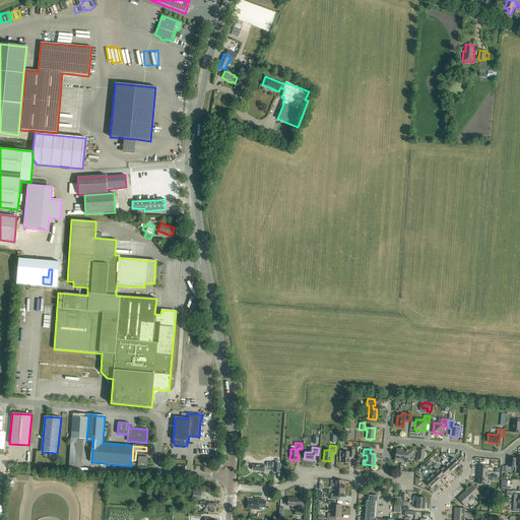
[(395,454),(395,455),(396,455),(395,461),(411,463),(413,451),(396,449),(396,454),(395,454)]
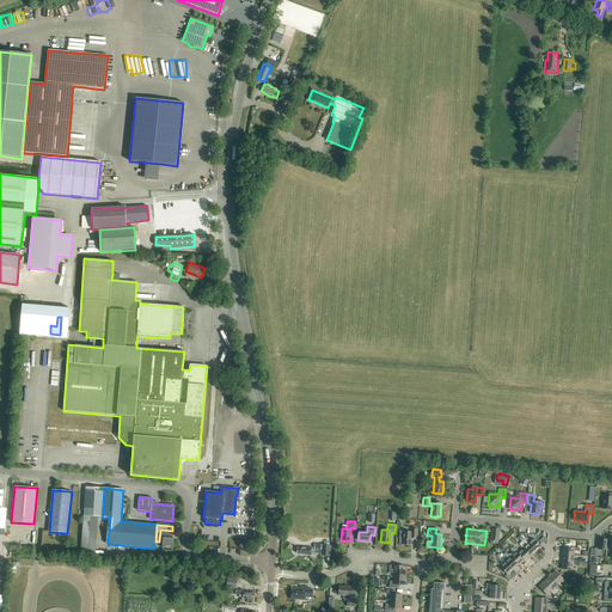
[(172,531),(161,530),(160,538),(163,538),(163,548),(173,549),(173,540),(173,539),(171,538),(172,531)]
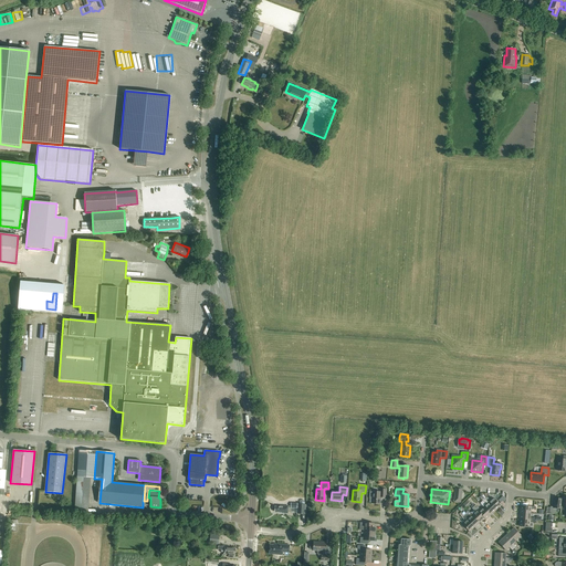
[(373,492),(369,492),(369,499),(373,499),(371,504),(380,504),(380,498),(386,498),(387,490),(380,490),(380,492),(373,492)]
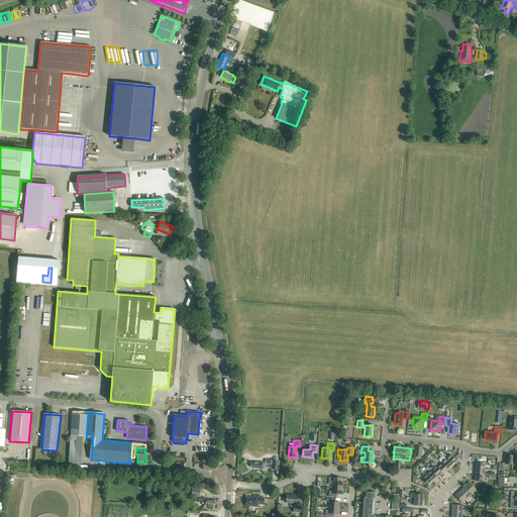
[(443,455),(452,467),(457,462),(450,455),(447,457),(444,454),(443,455)]
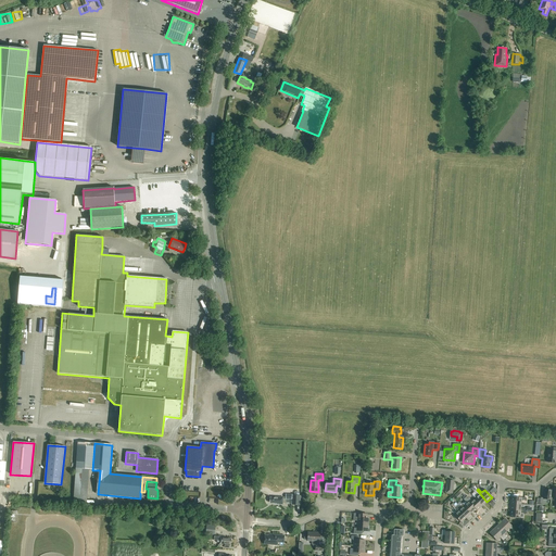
[(487,502),(477,490),(475,492),(478,495),(475,498),(482,506),(487,502)]
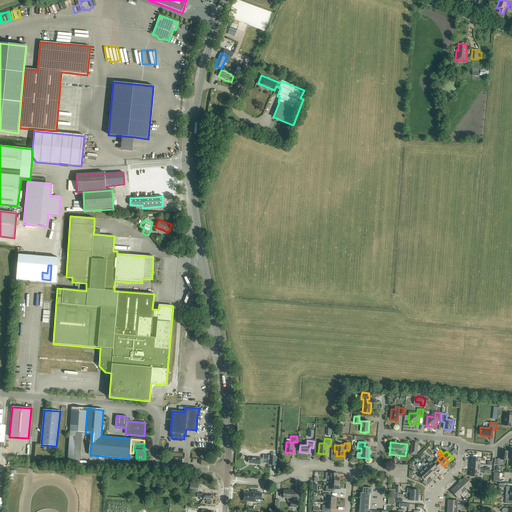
[(501,459),(498,458),(497,465),(502,465),(503,460),(507,460),(507,458),(508,455),(509,452),(501,451),(501,459)]
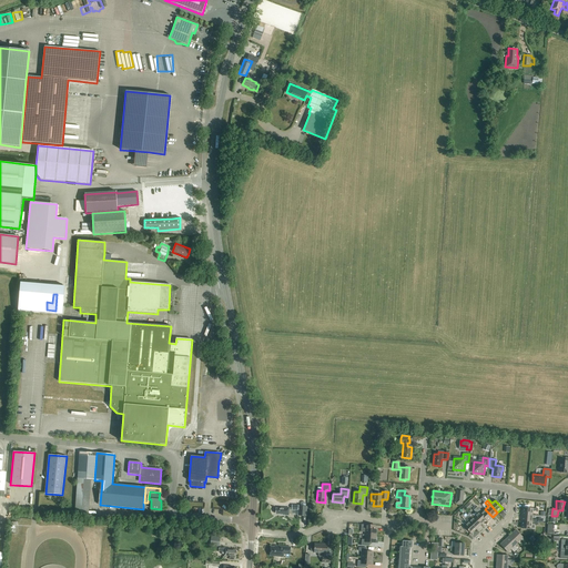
[(477,510),(475,508),(474,510),(477,514),(474,517),(480,525),(486,520),(486,519),(477,510)]
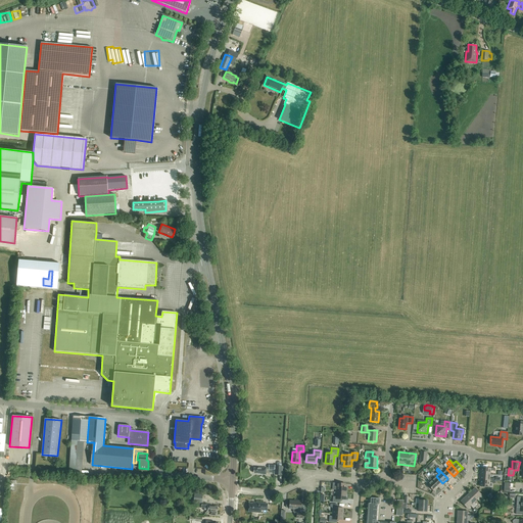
[(440,468),(439,470),(447,478),(447,479),(448,480),(454,476),(446,469),(443,471),(440,468)]
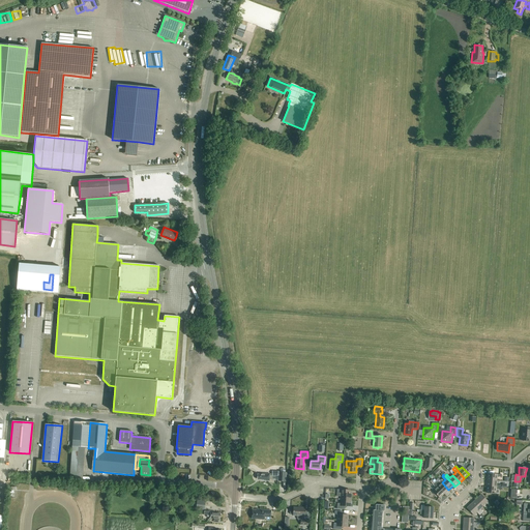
[(444,494),(434,483),(433,481),(432,480),(430,481),(433,484),(436,489),(433,491),(440,498),(444,494)]
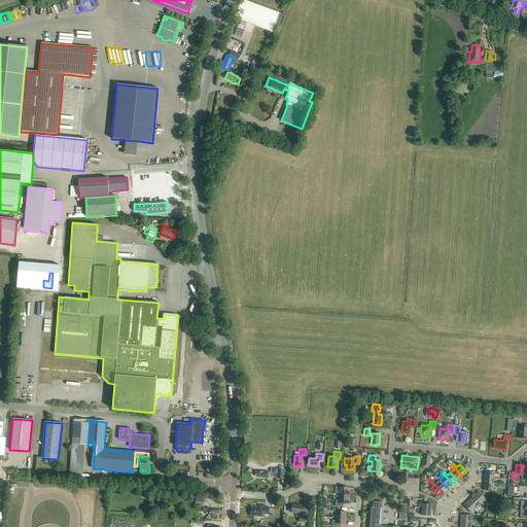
[(446,487),(440,480),(436,482),(433,479),(431,481),(442,491),(446,487)]
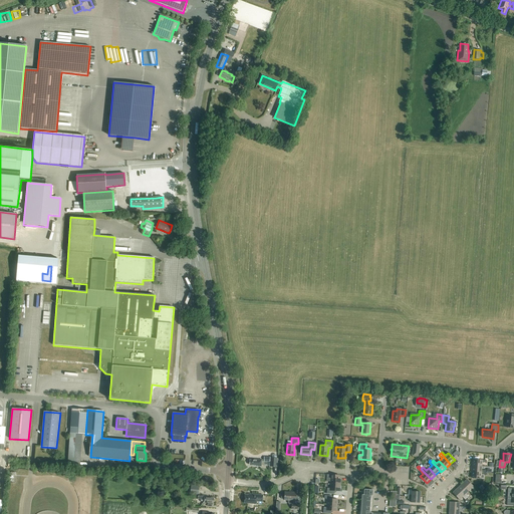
[(330,485),(340,486),(340,480),(338,480),(339,476),(327,475),(326,482),(330,482),(330,485)]
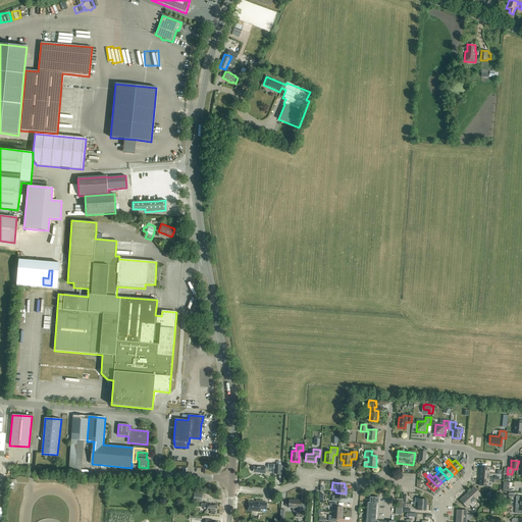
[(483,498),(474,487),(469,491),(476,499),(478,497),(481,499),(483,498)]
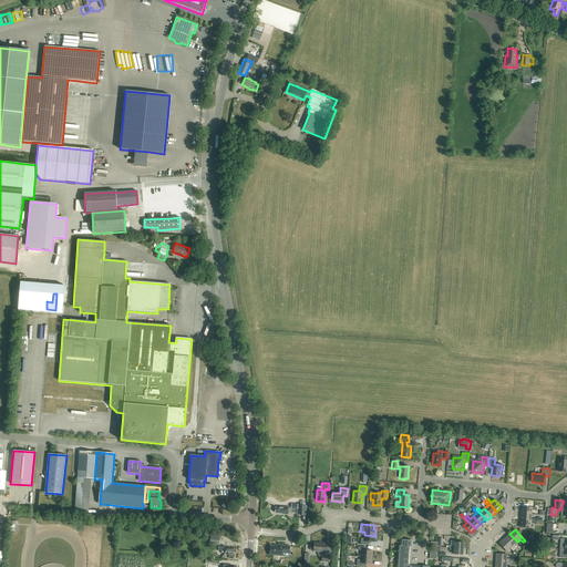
[(517,542),(509,534),(504,538),(515,549),(517,548),(514,545),(517,542)]
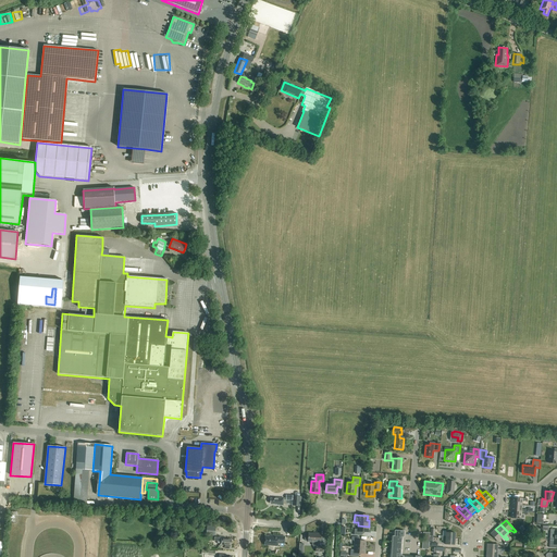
[(358,530),(355,529),(354,535),(361,535),(361,532),(368,533),(369,527),(358,525),(358,530)]
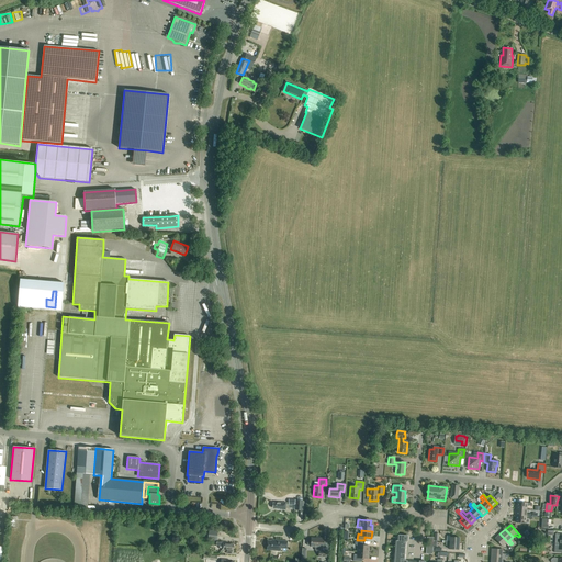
[(212,540),(217,541),(217,532),(209,531),(209,536),(212,536),(212,540)]
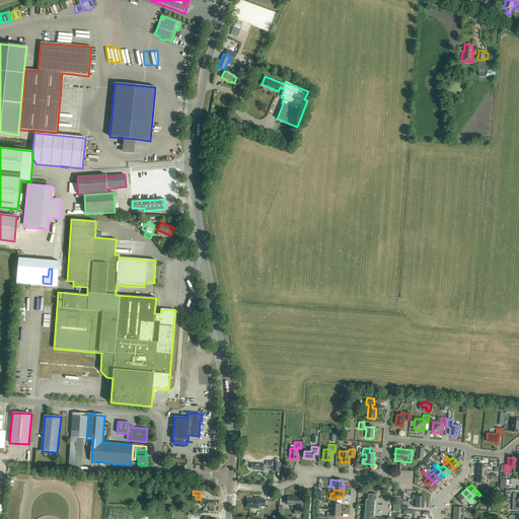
[(471,503),(461,493),(457,498),(463,505),(466,502),(469,505),(471,503)]
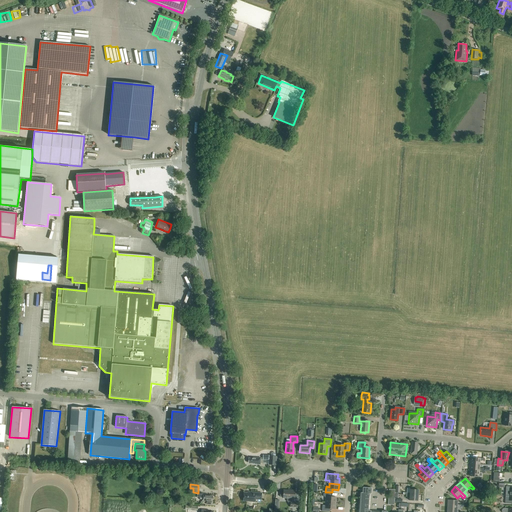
[(387,511),(382,511),(381,511),(368,511),(369,494),(371,494),(372,488),(363,488),(362,493),(360,493),(359,511),(387,511)]
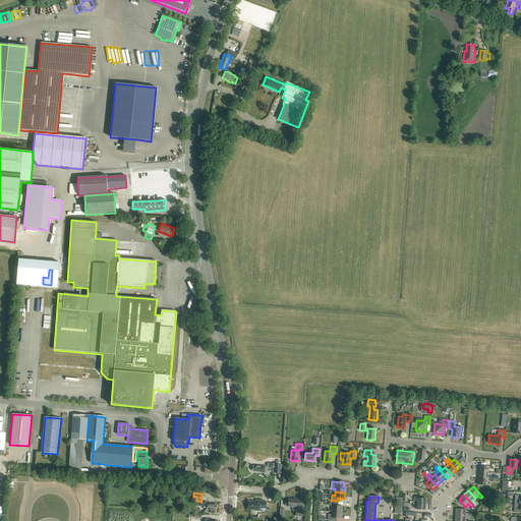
[(288,499),(288,500),(287,500),(285,502),(285,506),(288,506),(288,507),(292,507),(292,510),(293,511),(296,511),(295,516),(302,517),(303,511),(299,511),(299,508),(300,500),(295,499),(295,500),(288,499)]
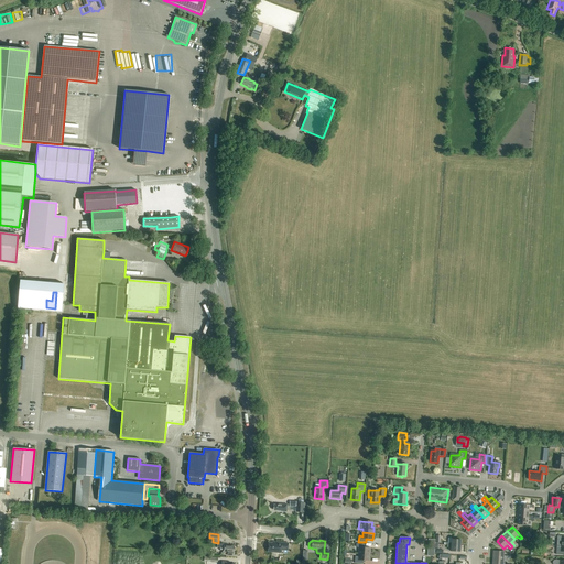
[(281,551),(288,551),(289,543),(275,543),(269,543),(268,552),(281,553),(281,551)]
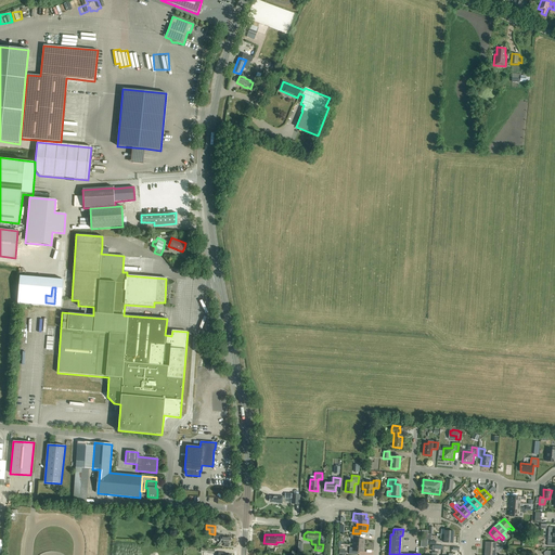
[(229,544),(230,544),(231,538),(224,537),(219,536),(214,536),(214,539),(219,540),(218,544),(224,544),(223,546),(229,547),(229,544)]
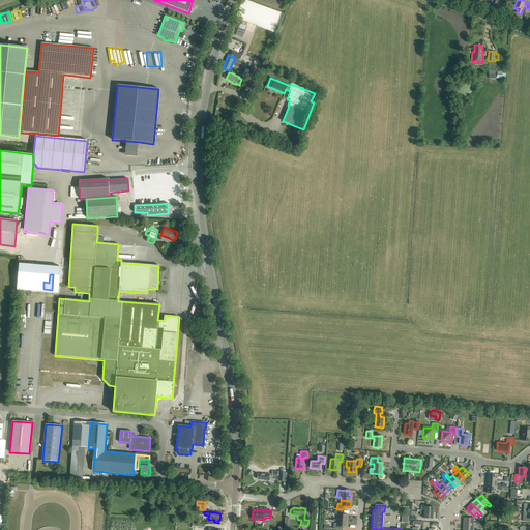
[(336,521),(348,521),(348,514),(342,514),(342,511),(334,511),(334,514),(337,514),(336,521)]
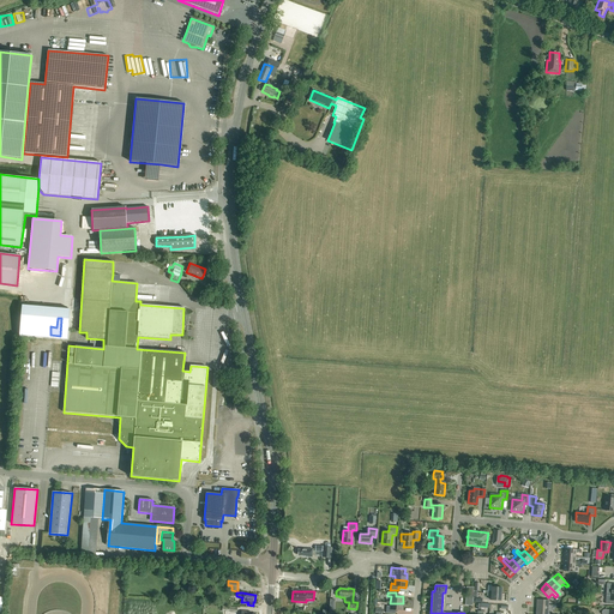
[(403,603),(390,603),(390,607),(386,607),(386,613),(395,613),(395,611),(402,611),(403,603)]
